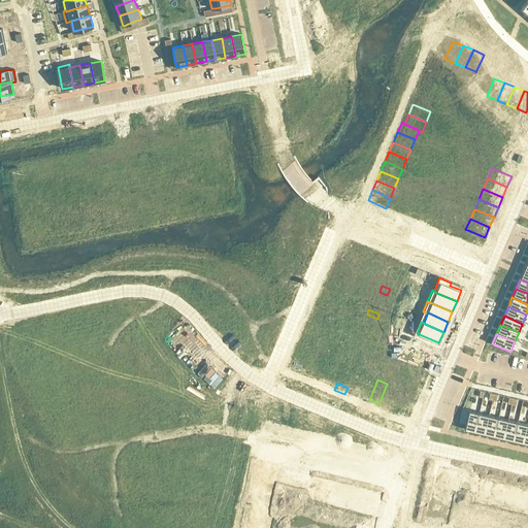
[(387,384),(378,404),(388,408),(397,388),(387,384)]
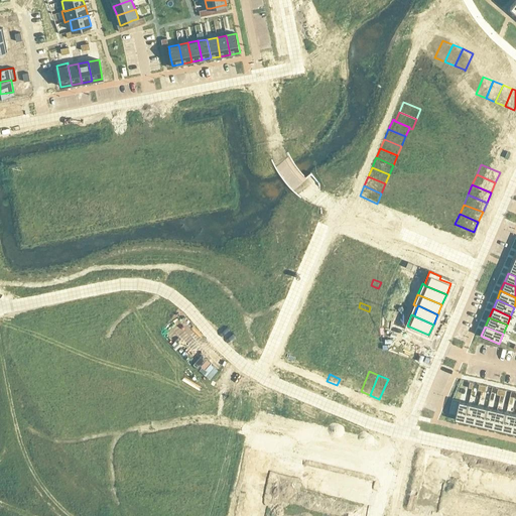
[(388,379),(379,399),(389,403),(397,383),(388,379)]
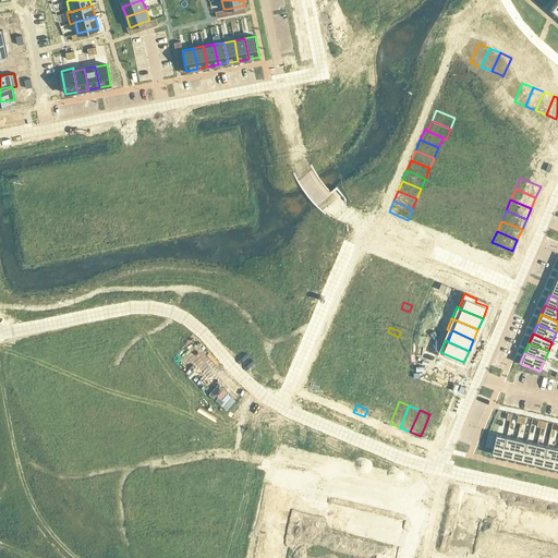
[(488,432),(485,447),(493,448),(492,453),(501,457),(507,436),(488,432)]
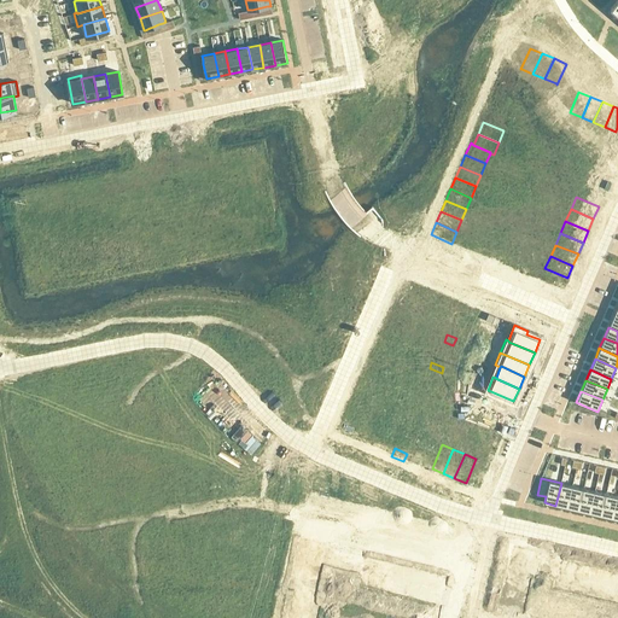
[(561,483),(555,506),(567,508),(572,485),(561,483)]
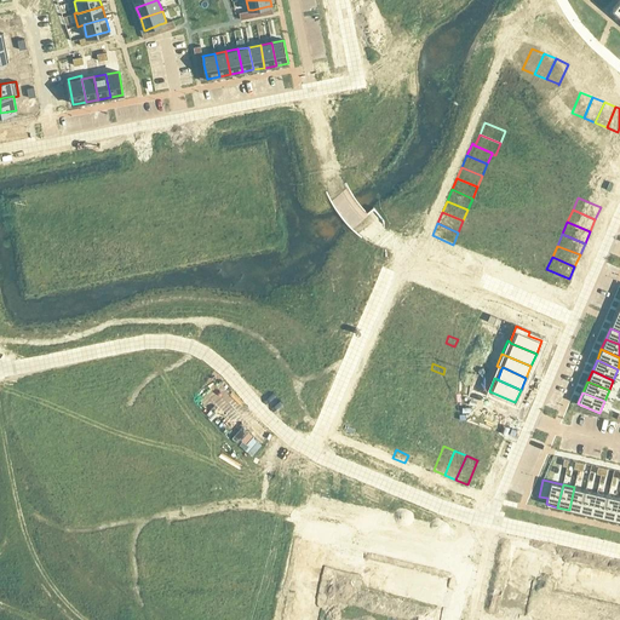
[(574,487),(569,510),(580,512),(585,489),(574,487)]
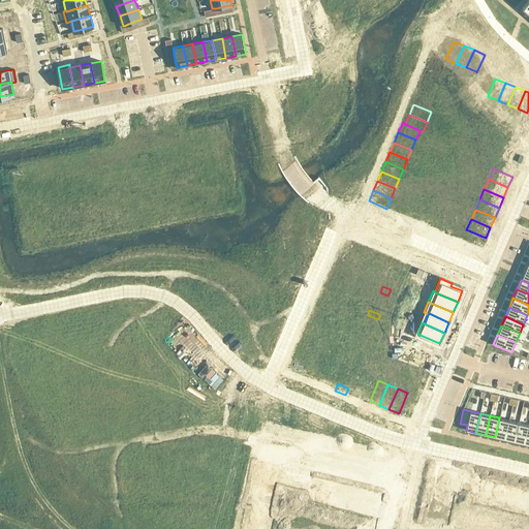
[(499,417),(495,437),(504,439),(509,419),(499,417)]
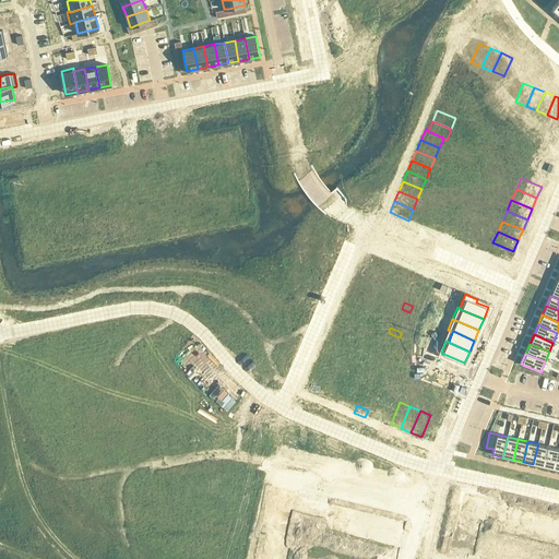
[(538,443),(533,464),(544,466),(548,447),(538,443)]
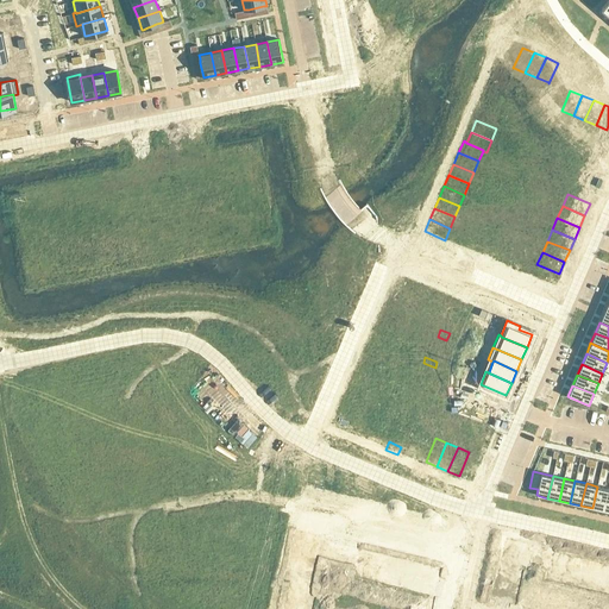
[(597,487),(592,508),(603,510),(608,489),(597,487)]
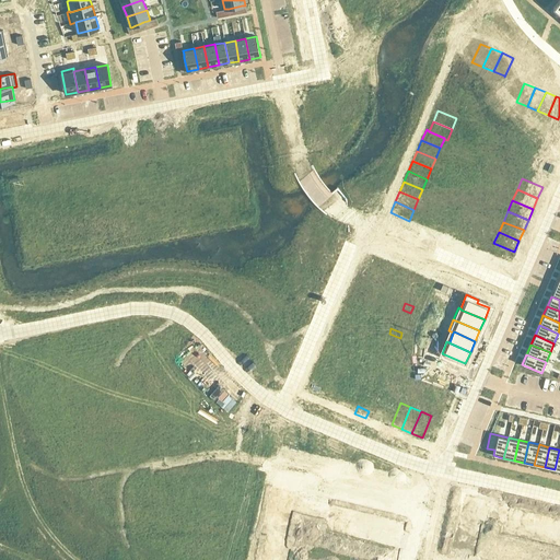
[(272,489),(270,500),(289,504),(291,493),(272,489)]
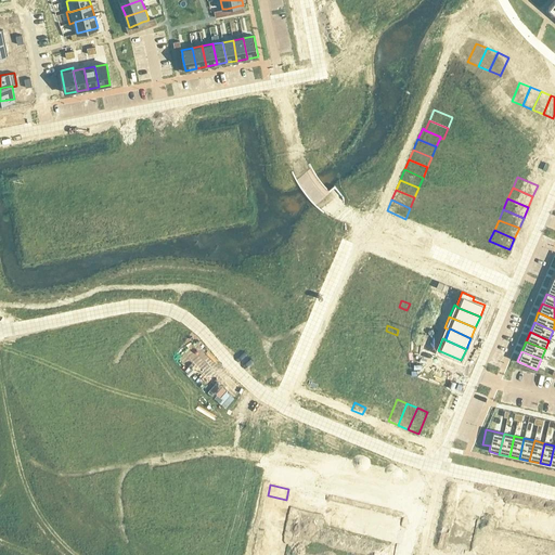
[(462,491),(459,502),(478,506),(481,495),(462,491)]
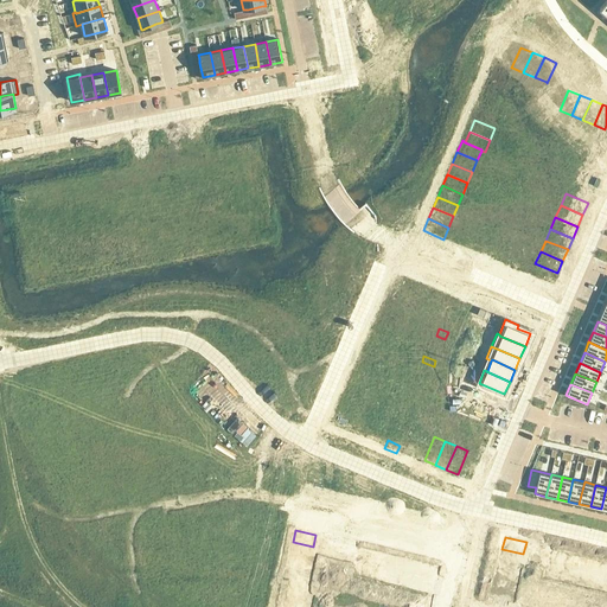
[(293,542),(291,554),(311,558),(313,547),(293,542)]
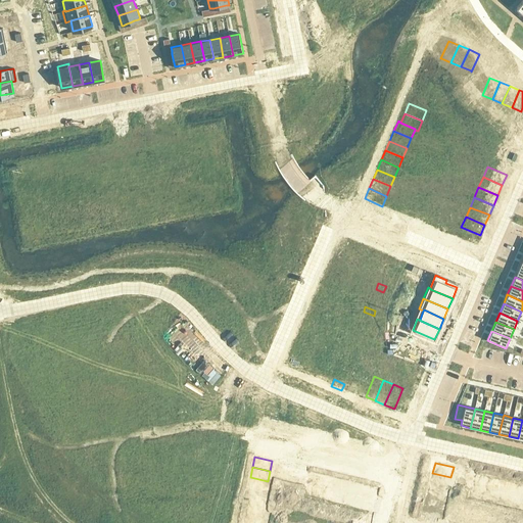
[(432,473),(430,483),(448,487),(450,477),(432,473)]
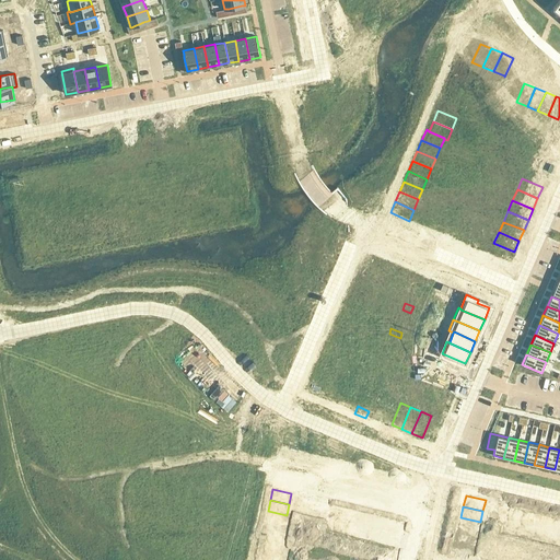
[(333,508),(327,531),(339,534),(345,510),(333,508)]
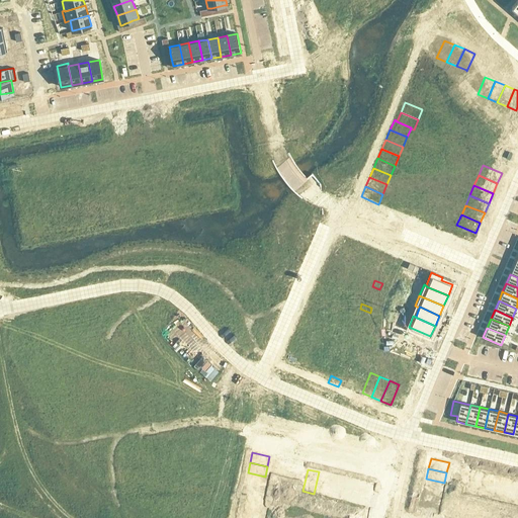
[(319,471),(314,494),(325,496),(330,475),(319,471)]
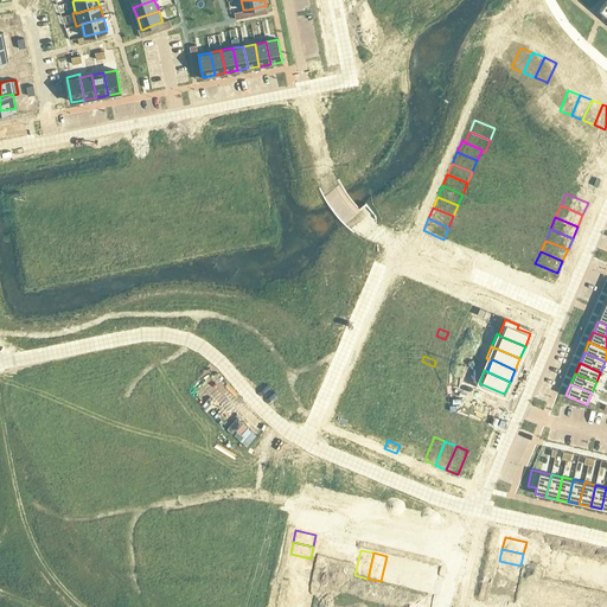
[(553,553),(547,577),(560,581),(566,556),(553,553)]
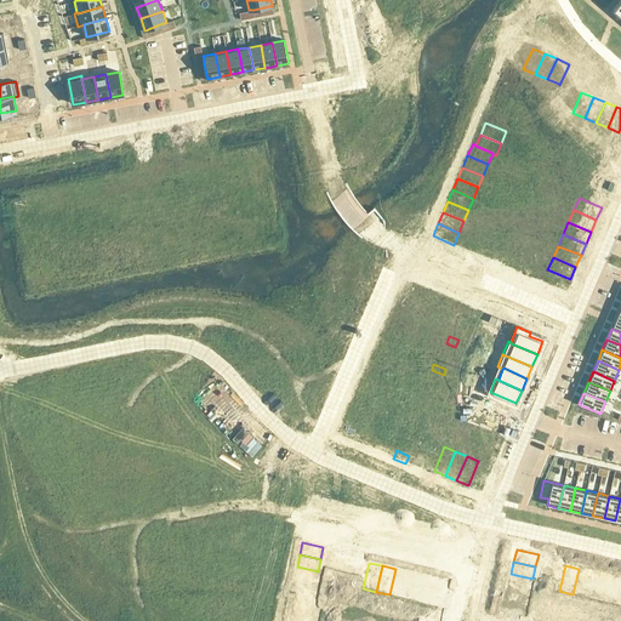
[(297,567),(294,579),(314,584),(318,571),(297,567)]
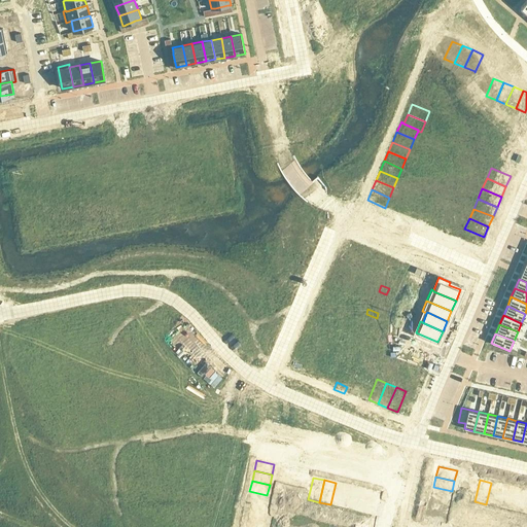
[(336,483),(330,504),(342,507),(347,485),(336,483)]
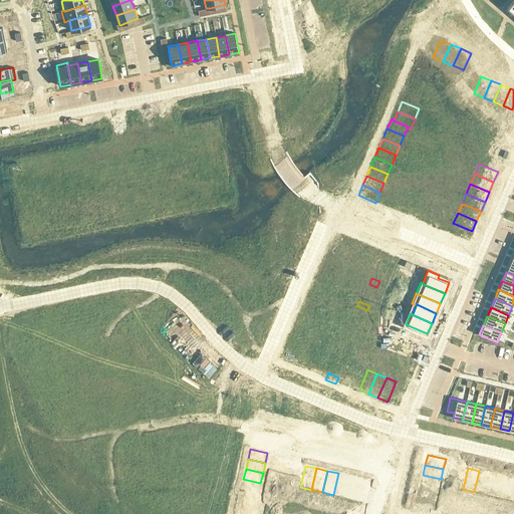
[(479,471),(474,492),(485,494),(490,473),(479,471)]
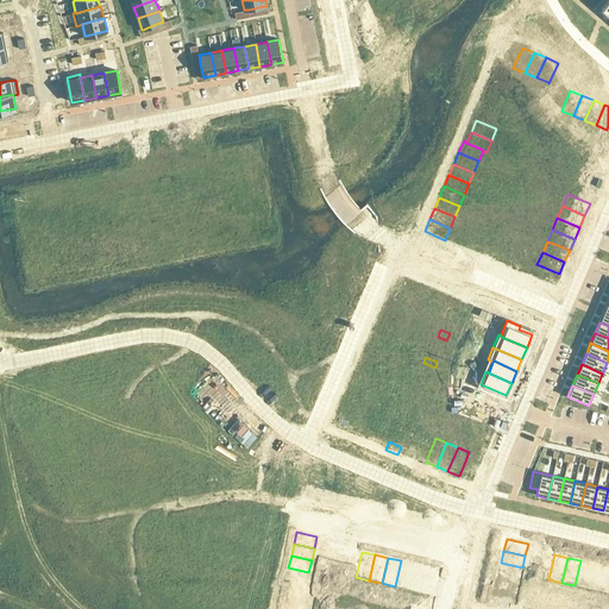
[(401,560),(395,586),(407,589),(413,564),(401,560)]
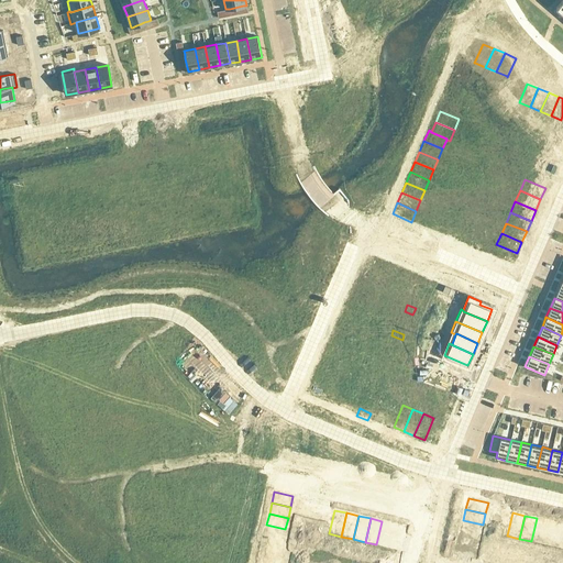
[(537,518),(531,541),(542,544),(548,521),(537,518)]
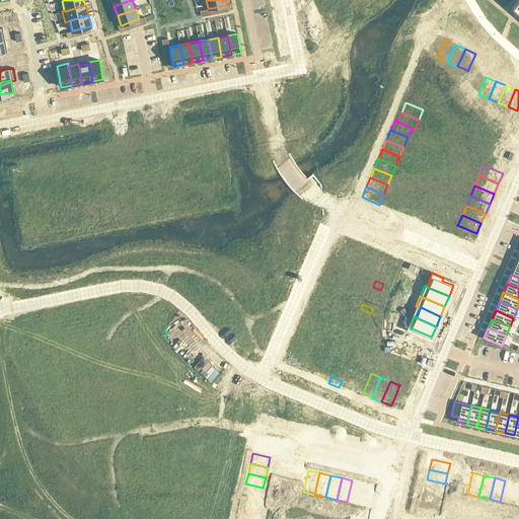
[(427,479),(425,489),(443,494),(445,484),(427,479)]
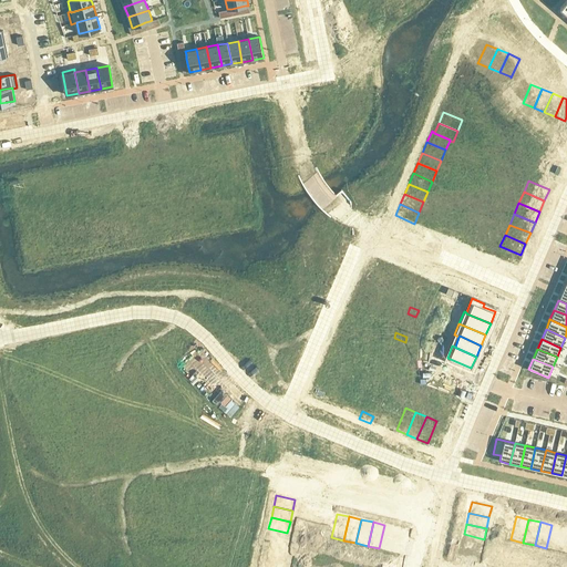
[(384,525),(379,548),(391,552),(397,527),(384,525)]
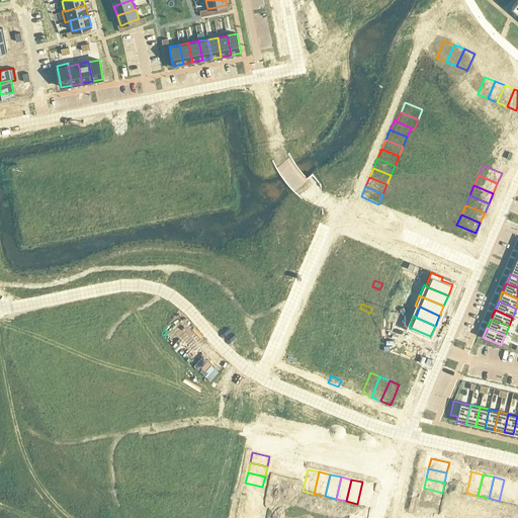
[(504,480),(499,501),(510,503),(515,482),(504,480)]
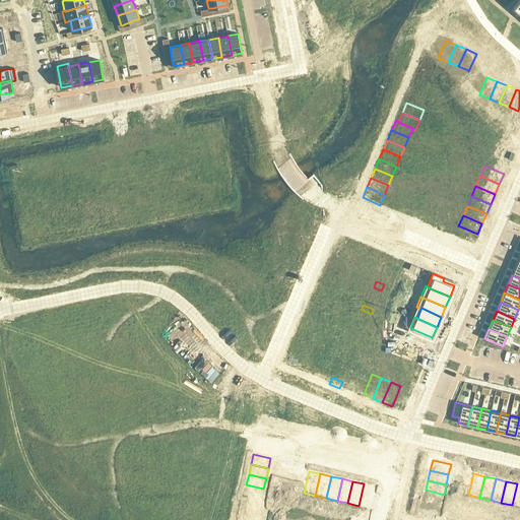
[(364,483),(359,506),(370,508),(375,486),(364,483)]
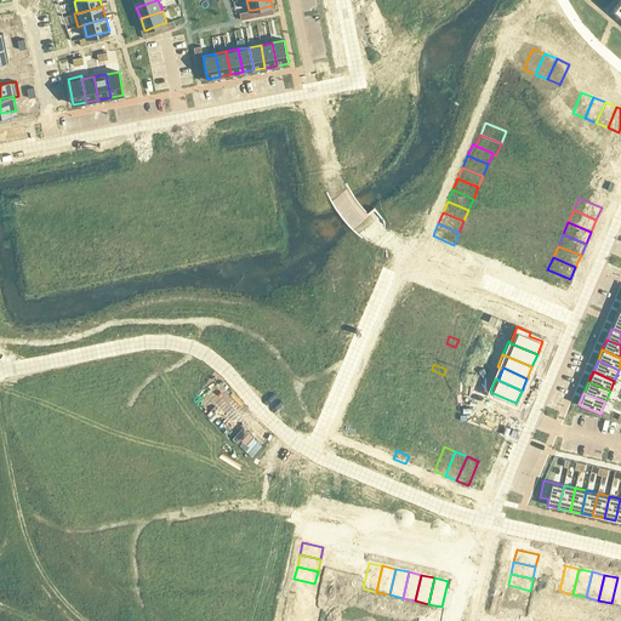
[(294,579),(291,591),(312,596),(314,584),(294,579)]
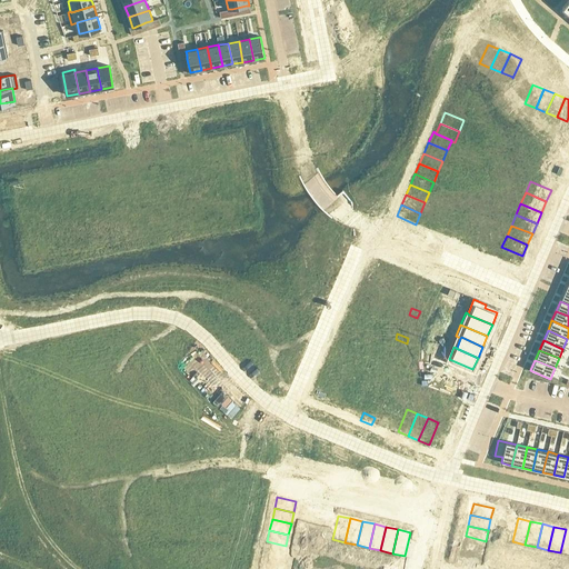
[(466,536),(462,547),(483,552),(486,541),(466,536)]
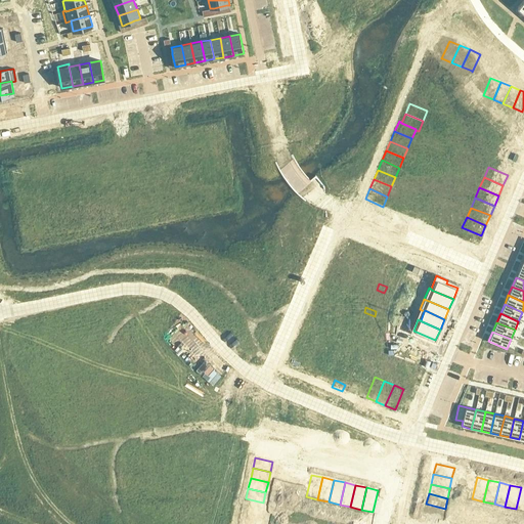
[(426,504),(424,514),(442,519),(445,509),(426,504)]
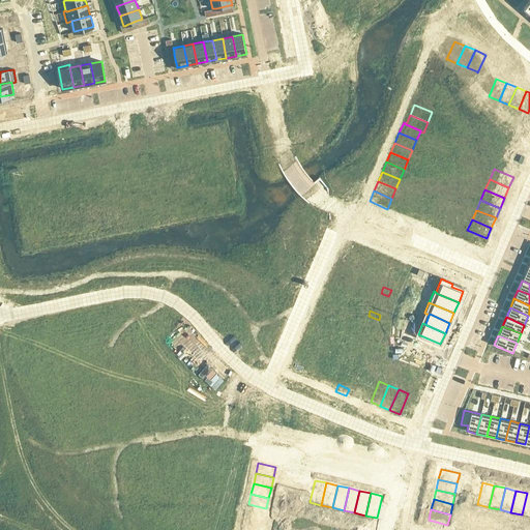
[(251,517),(248,528),(258,529),(270,529),(272,522),(251,517)]
